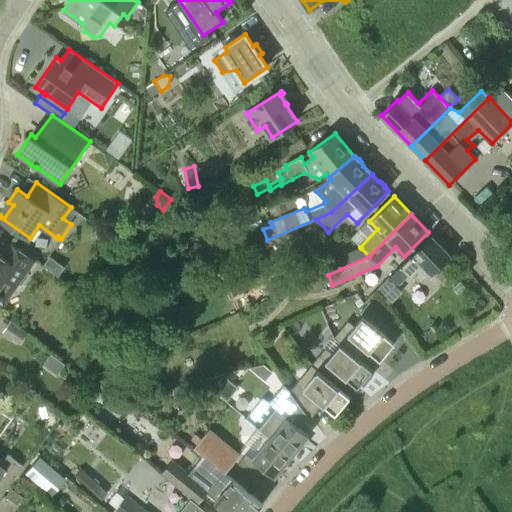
[(304,244),(297,227),(289,230),(267,240),(263,242),(266,248),(277,243),(282,254),(304,244)]
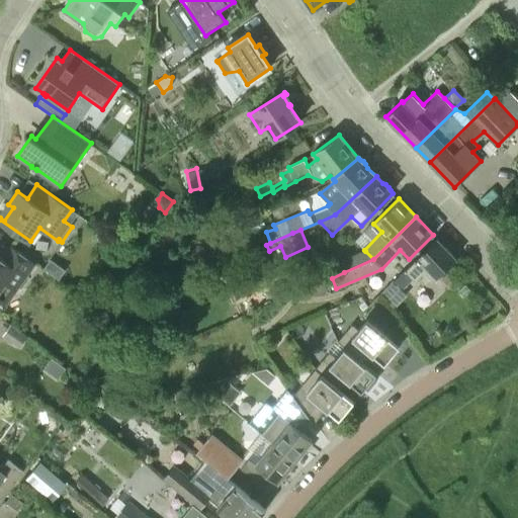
[(437,277),(456,258),(437,238),(394,281),(402,290),(414,278),(415,279),(427,267),(437,277)]
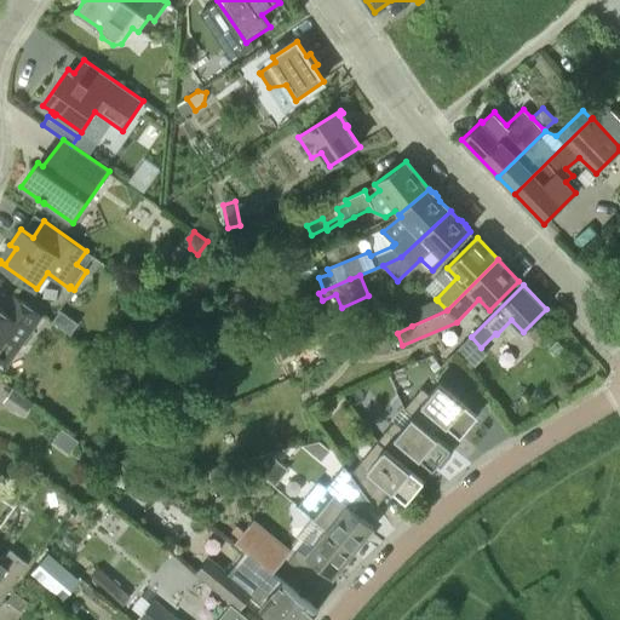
[(3,309),(0,306),(0,348),(9,336),(22,345),(42,315),(13,294),(3,309)]
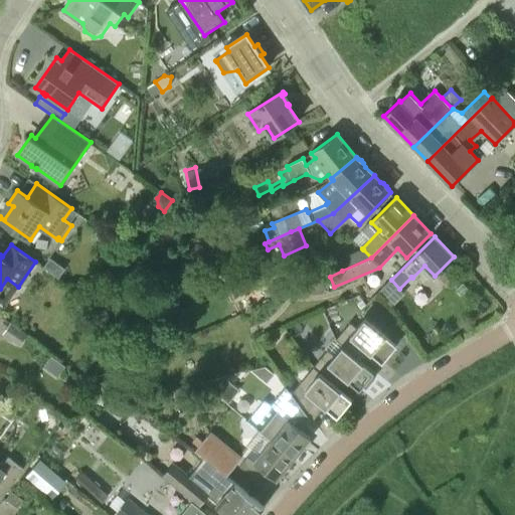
[(363,249),(337,261),(342,271),(371,258),(363,249)]
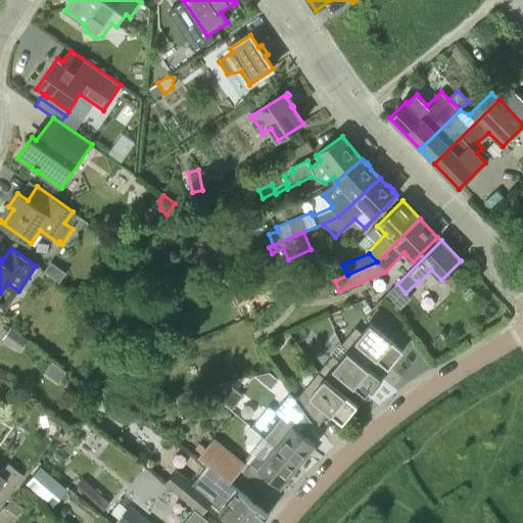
[(454,274),(445,282),(454,291),(462,283),(454,274)]
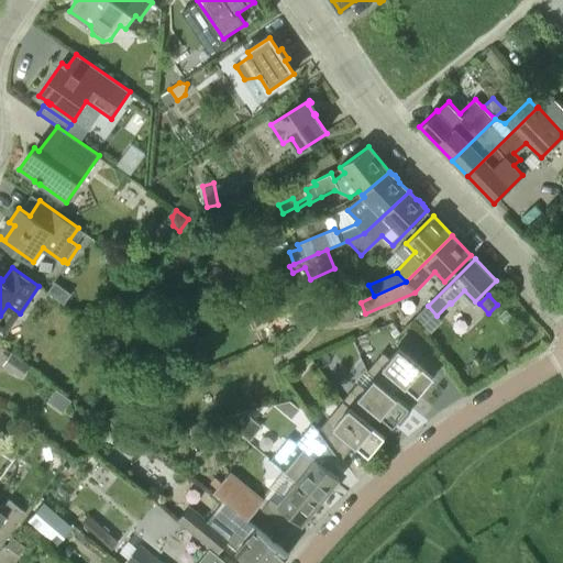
[(367,372),(375,377),(390,389),(399,379),(419,396),(435,376),(399,348),(390,359),(384,352),(367,372)]
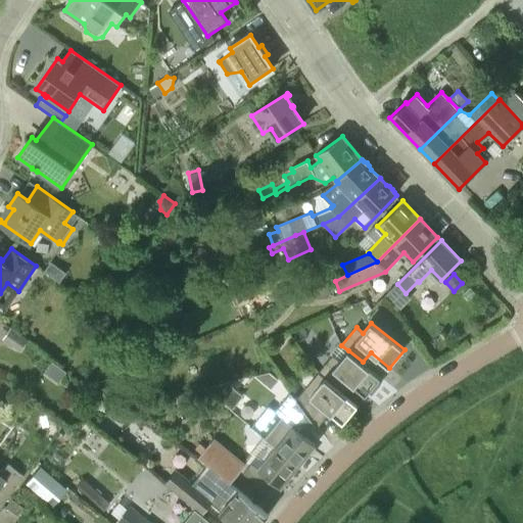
[(19,350),(27,339),(10,329),(11,328),(5,324),(0,331),(0,336),(3,338),(3,339),(19,350)]
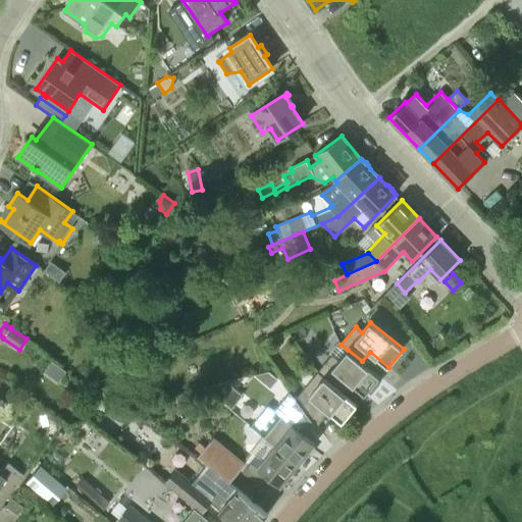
[(348,350),(340,360),(332,354),(318,372),(338,388),(347,379),(365,395),(368,392),(371,394),(380,383),(377,380),(380,376),(362,361),(348,350)]
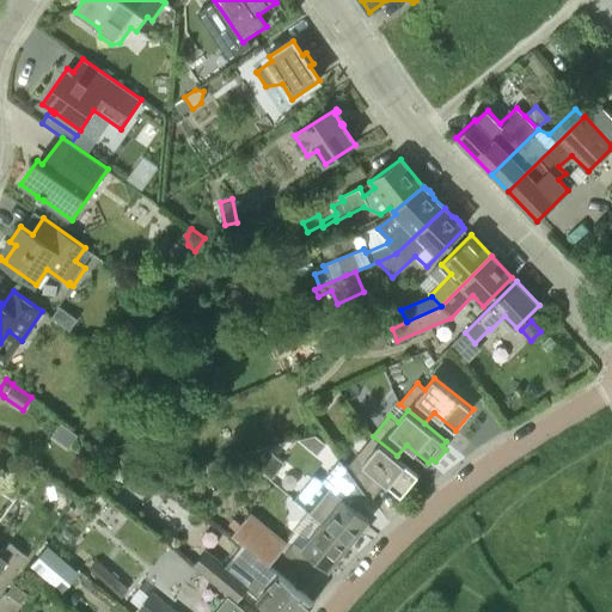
[(420,475),(397,456),(373,436),(348,466),(367,494),(380,478),(402,496),(420,475)]
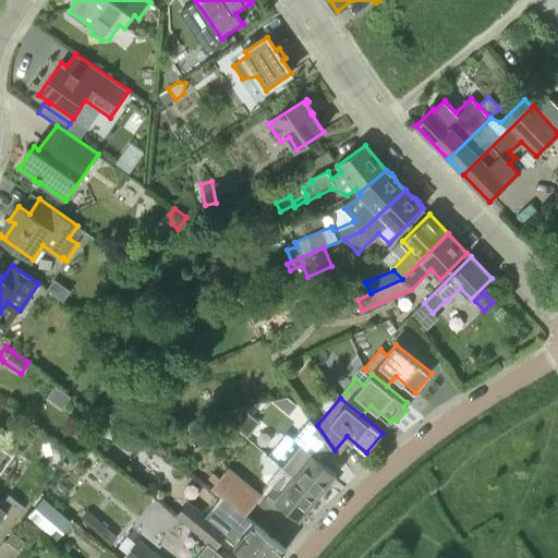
[(249,436),(259,422),(251,415),(243,408),(223,413),(237,426),(249,436)]
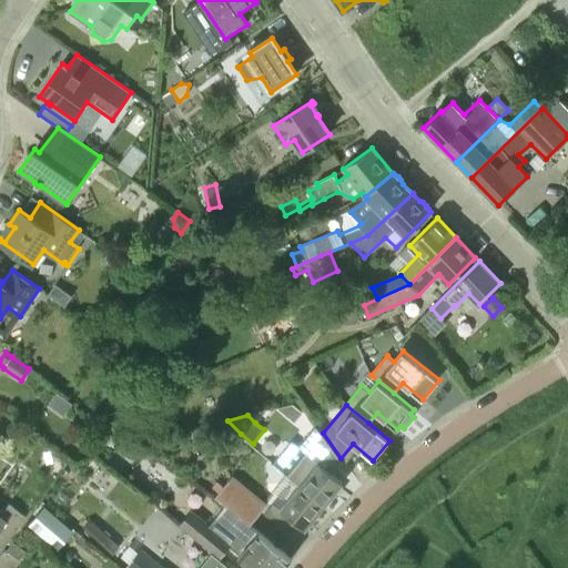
[(300,486),(324,506),(343,483),(328,470),(338,458),(341,462),(342,462),(316,426),(300,447),(306,454),(287,476),(300,486)]
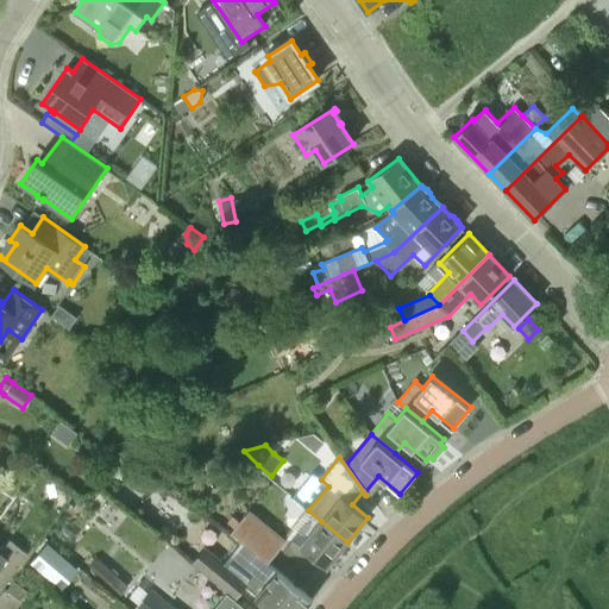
[(231,533),(240,540),(267,563),(268,560),(286,540),(250,512),(231,533)]
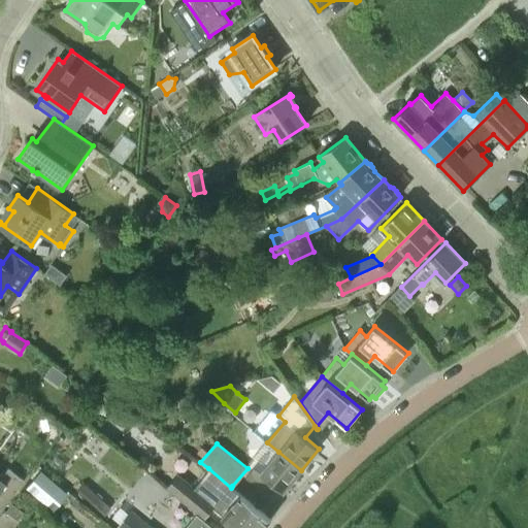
[(254,467),(246,477),(266,494),(274,485),(284,492),(301,470),(278,452),(261,473),(254,467)]
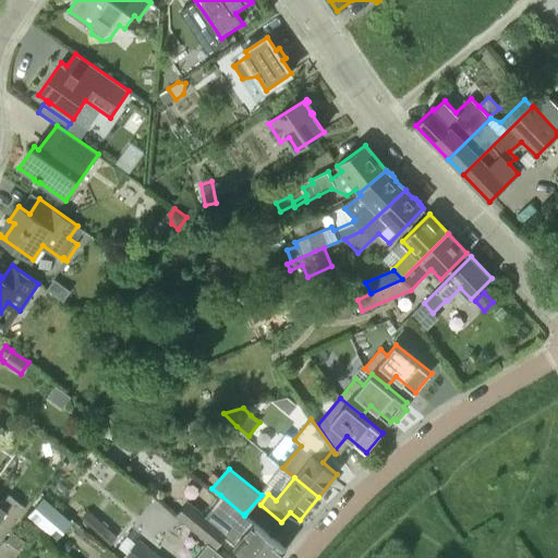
[(0,536),(2,538),(0,541),(0,542),(0,543),(26,506),(9,495),(5,499),(1,500),(0,501),(0,536)]
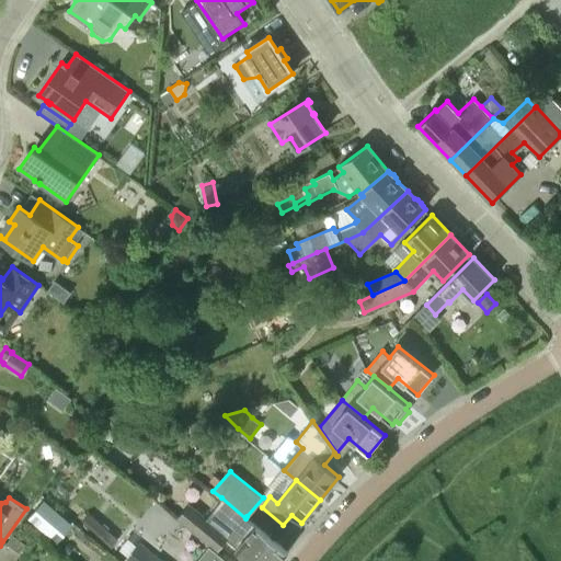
[(245,518),(221,497),(212,510),(247,539),(238,549),(251,560),(279,560),(288,551),(247,516),(245,518)]
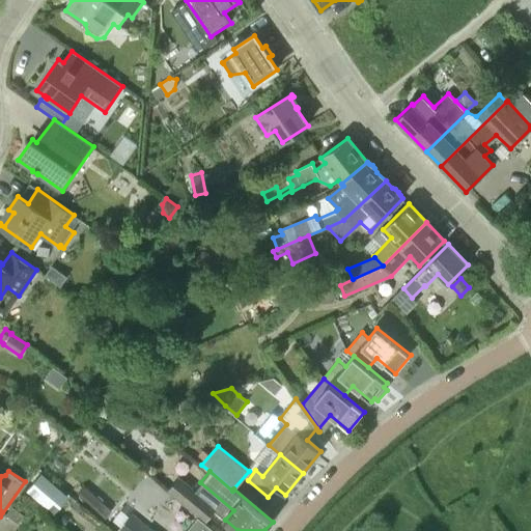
[(84,485),(78,493),(105,518),(112,509),(84,485)]
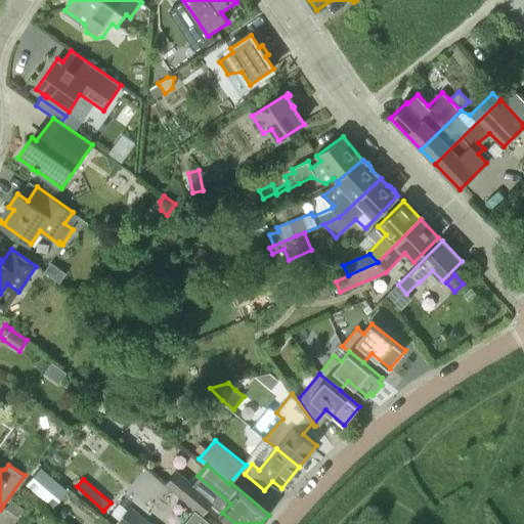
[(203,513),(211,503),(188,484),(180,494),(203,513)]
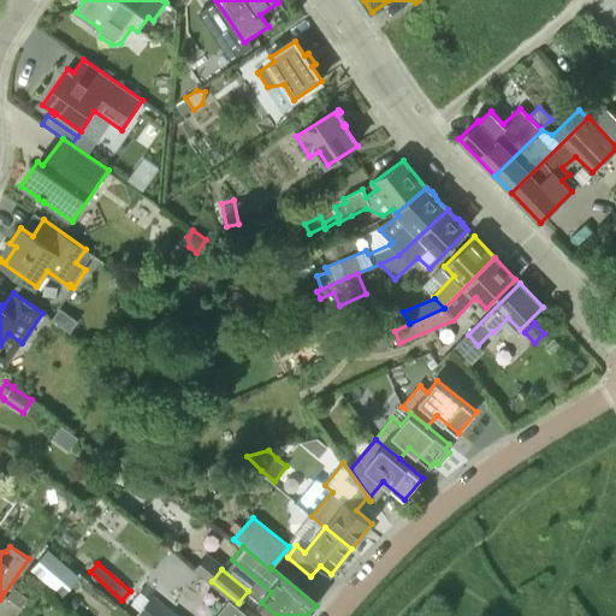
[(22,606),(29,597),(15,586),(7,597),(22,606)]
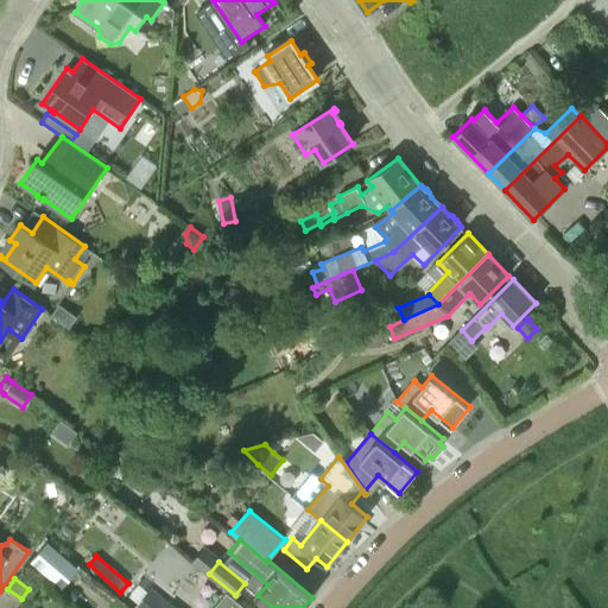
[(175,607),(151,588),(143,597),(135,607),(137,607),(175,607)]
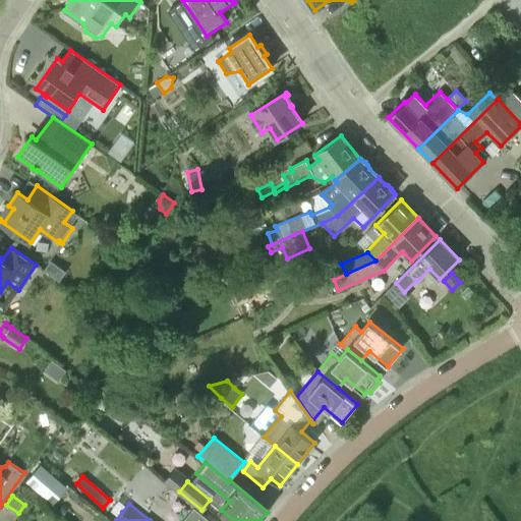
[(184,520),(211,520),(195,508),(184,520)]
